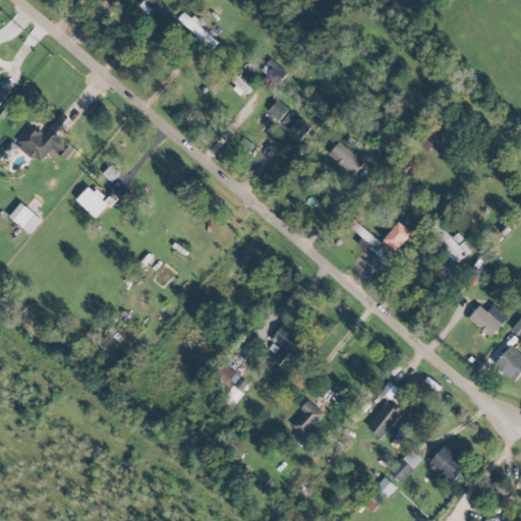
[(212,48),(217,41),(181,13),(176,19),(212,48)]
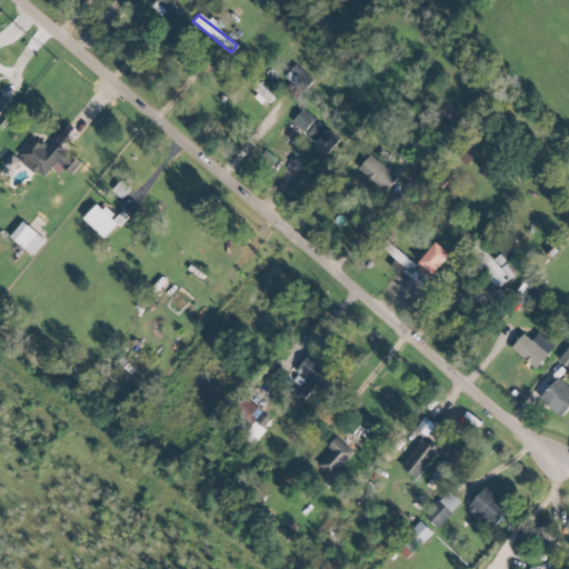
[(312,80),(296,63),(283,76),(301,92),(312,80)]
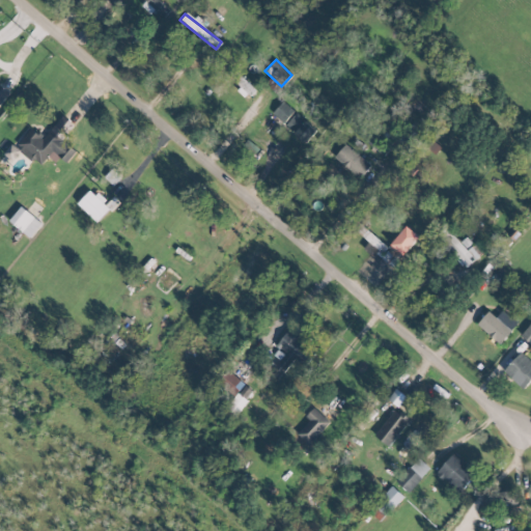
[(250,95),(256,89),(232,68),(227,75),(250,95)]
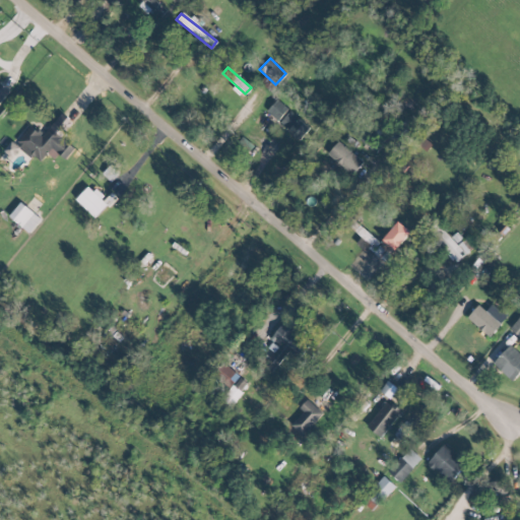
[(0,102),(10,90),(0,81),(0,102)]
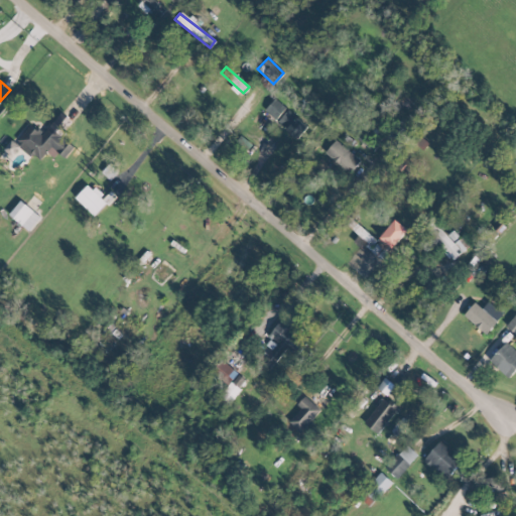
[(297,138),(307,126),(274,98),(264,111),(297,138)]
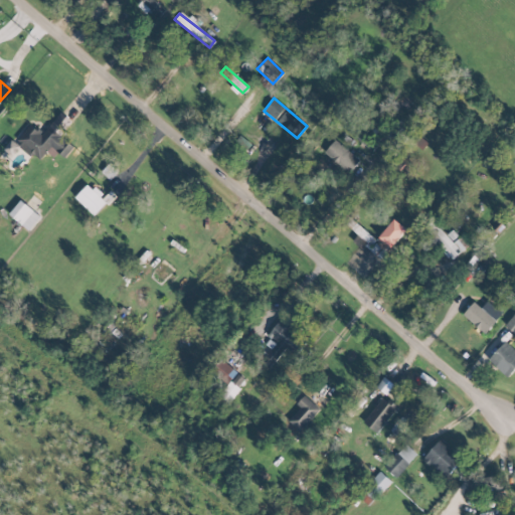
[(64,157),(73,146),(59,135),(71,121),(59,112),(42,134),(29,124),(16,142),(39,160),(50,146),(64,157)]
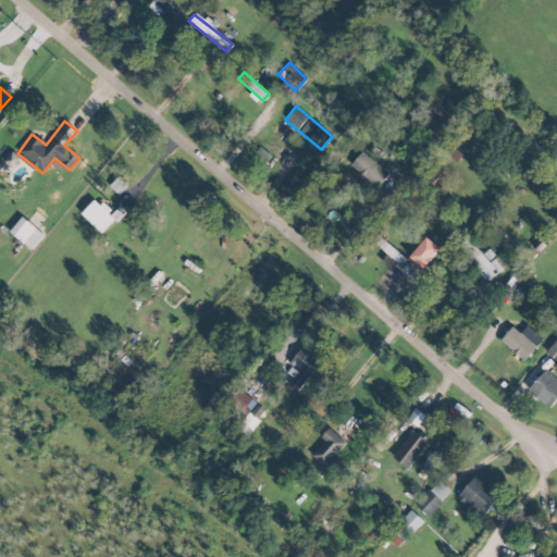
[(388,172),(361,151),(350,165),(379,186),(388,172)]
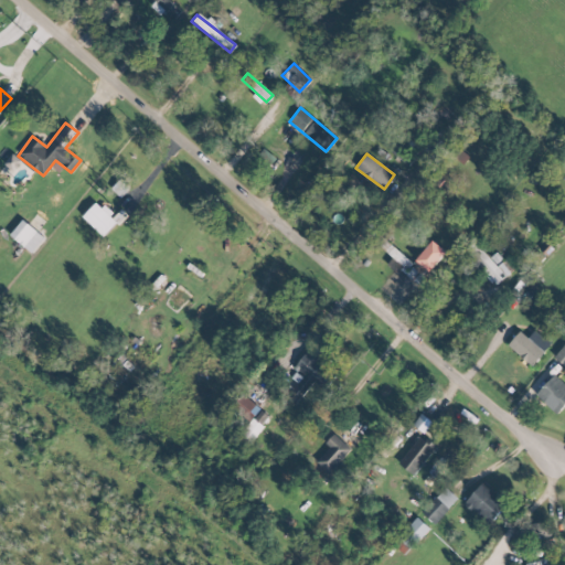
[(130,187),(120,178),(110,189),(120,198),(130,187)]
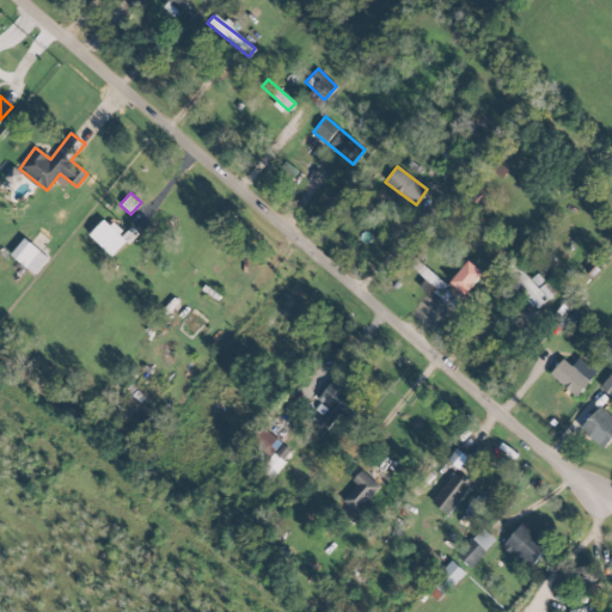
[(89,234),(111,256),(126,240),(103,219),(89,234)]
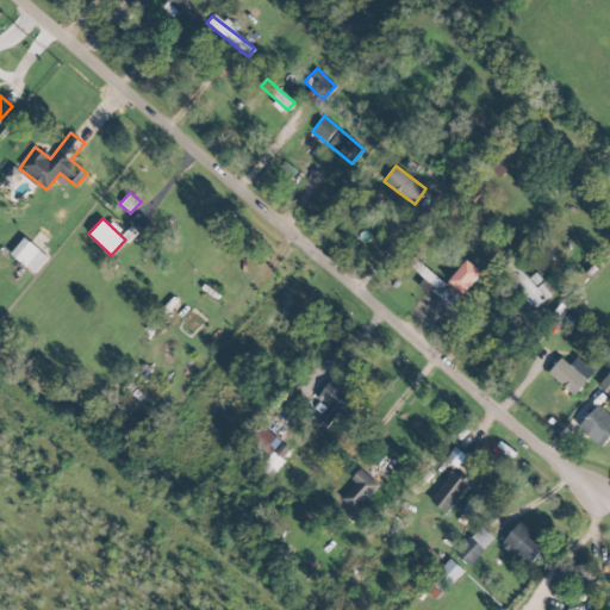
[(10,253),(33,273),(48,256),(24,237),(10,253)]
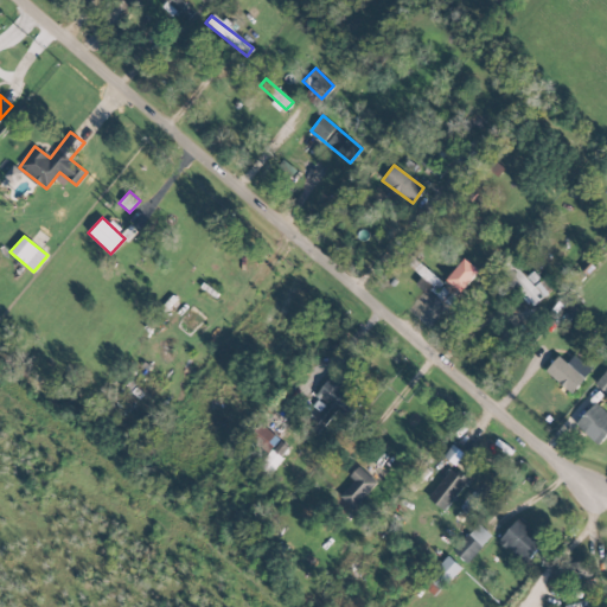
[(459,293),(408,251),(402,260),(422,276),(417,281),(447,306),(459,293)]
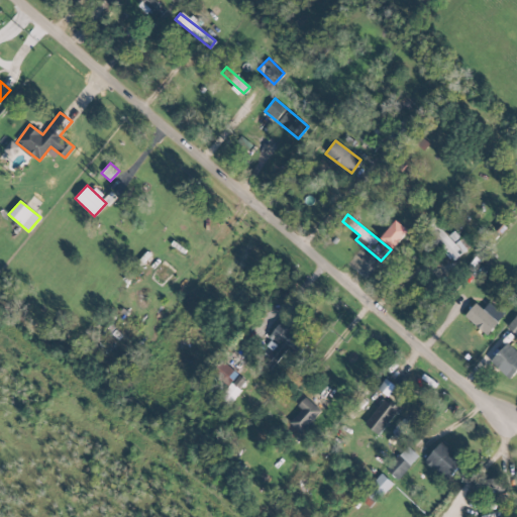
[(408,229),(396,219),(381,237),(393,247),(408,229)]
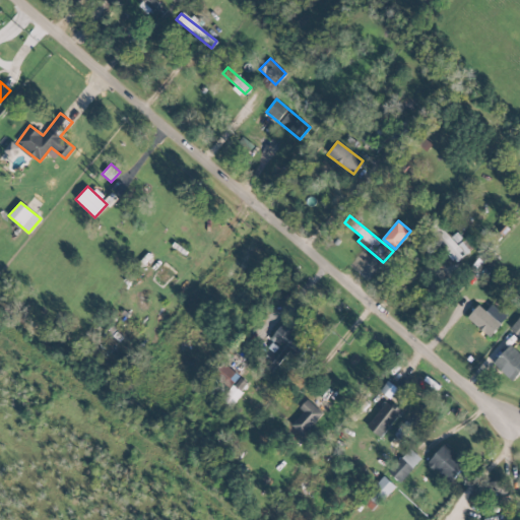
[(451,237),(437,221),(427,230),(456,262),(472,248),(457,231),(451,237)]
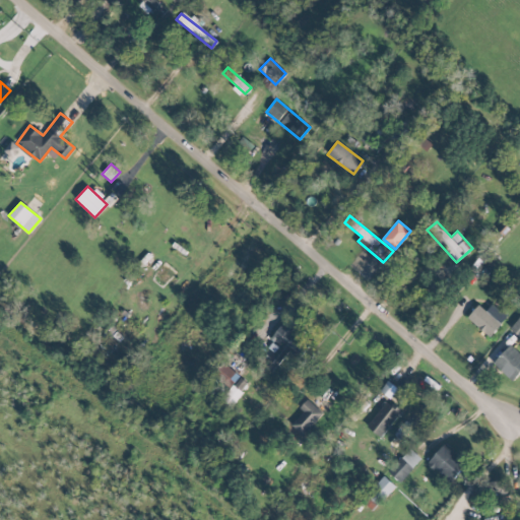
[(506,316),(492,304),(485,311),(478,305),(467,318),(490,336),(506,316)]
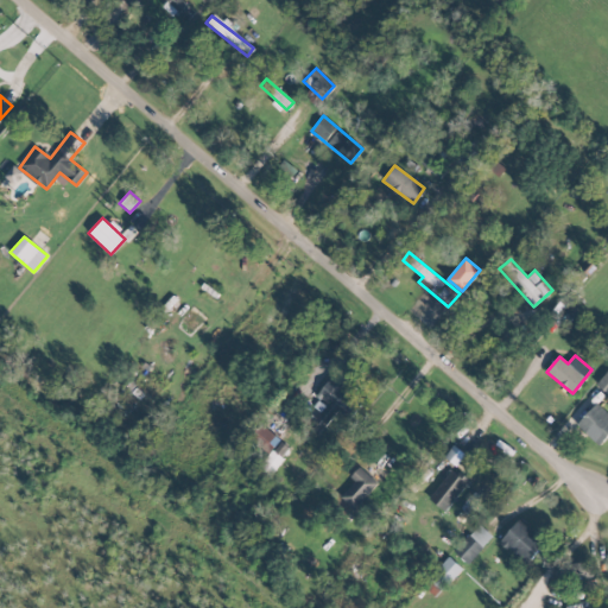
[(607,393),(607,369),(596,382),(607,393)]
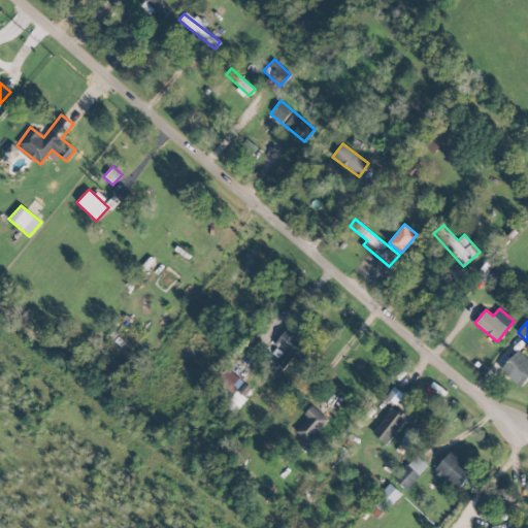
[(292,356),(302,363),(312,349),(296,337),(300,332),(289,324),(269,352),(277,357),(272,365),(282,371),(292,356)]
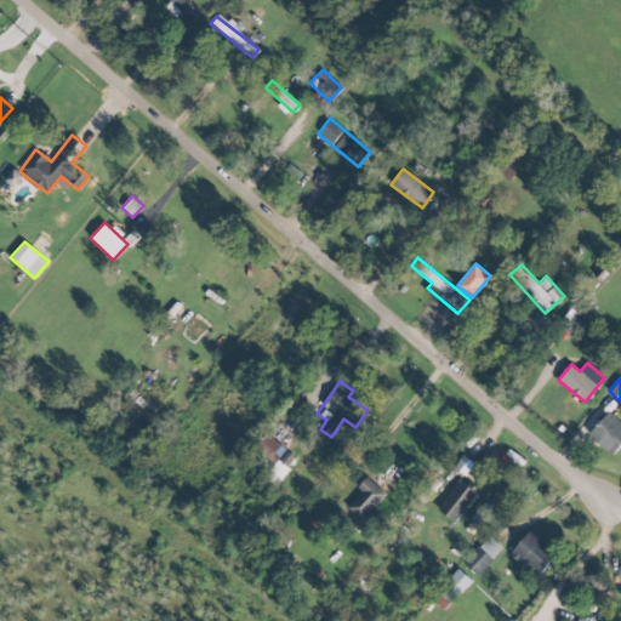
[(611,455),(620,444),(620,422),(609,411),(588,433),(611,455)]
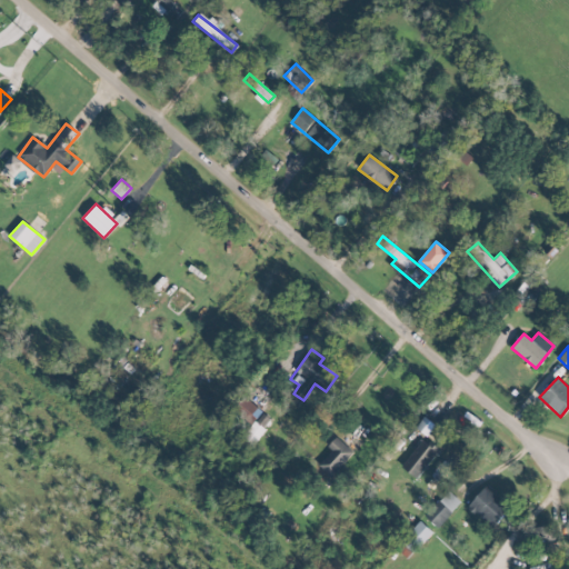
[(233,409),(249,427),(262,416),(247,397),(233,409)]
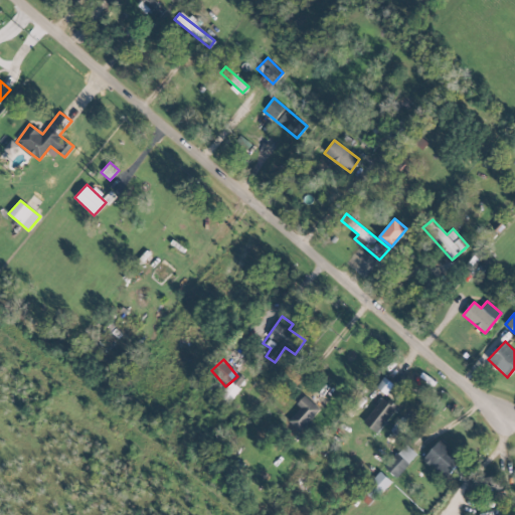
[(387,393),(392,383),(382,377),(376,388),(387,393)]
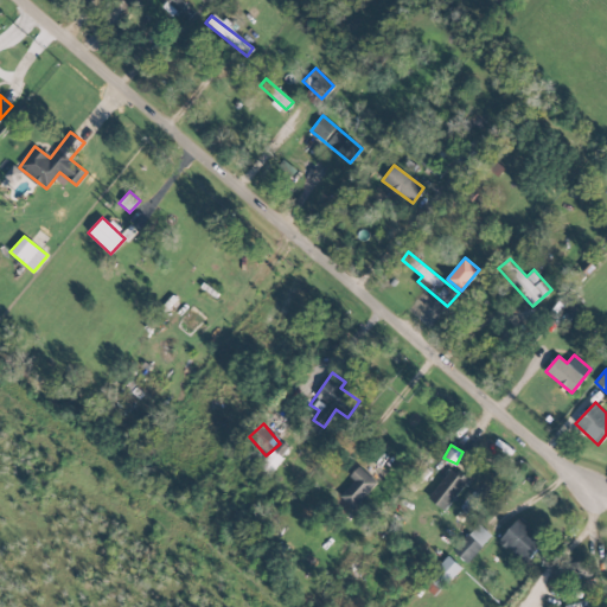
[(352,508),(377,483),(358,466),(350,475),(355,479),(339,496),(352,508)]
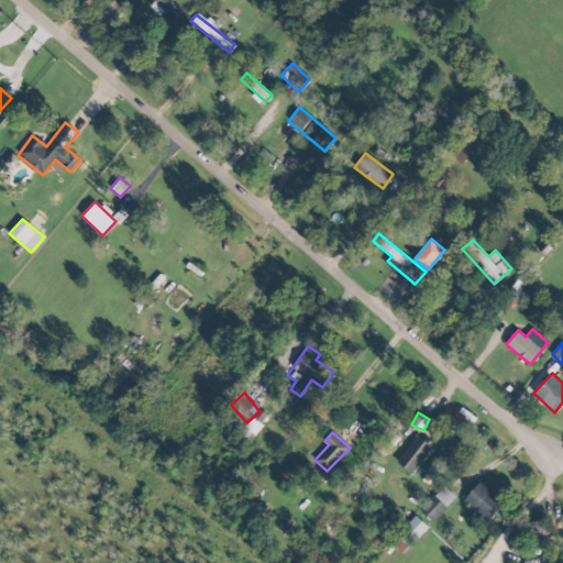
[(411,473),(433,446),(418,434),(396,461),(411,473)]
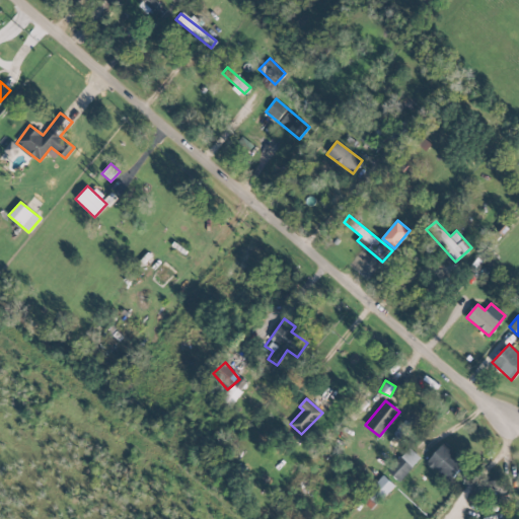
[(451,480),(465,460),(442,442),(427,462),(451,480)]
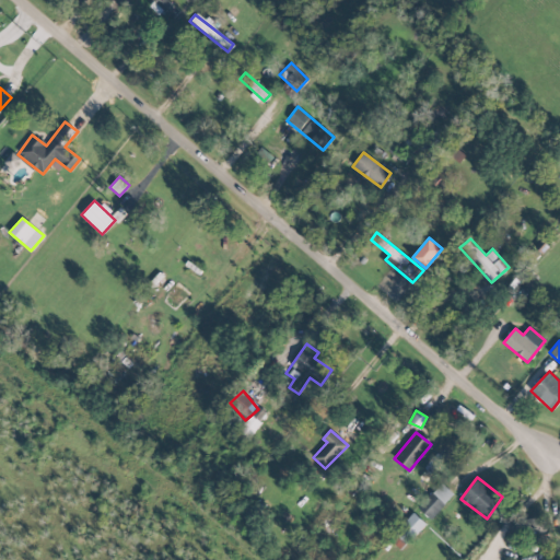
[(453,493),(440,481),(417,506),(430,518),(453,493)]
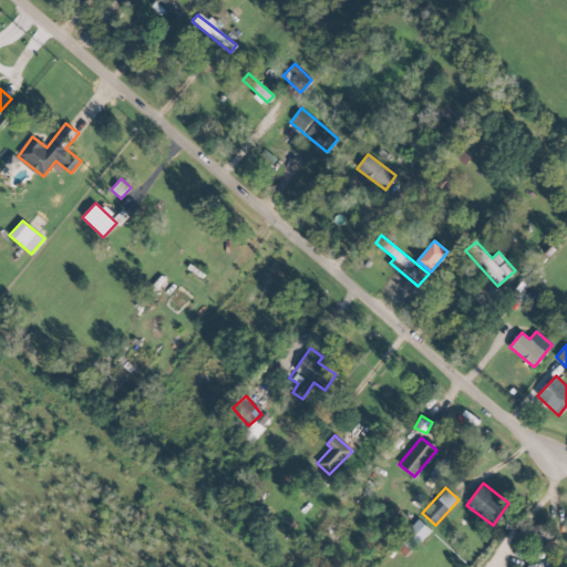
[(394,546),(405,556),(431,529),(419,518),(394,546)]
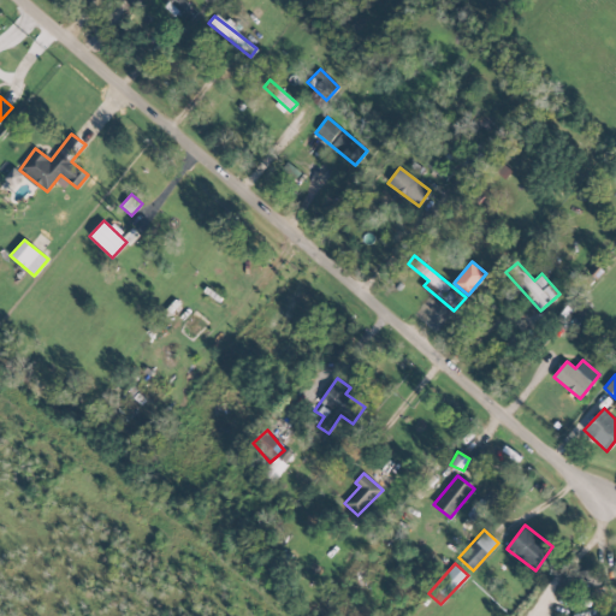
All buildings are outlined.
